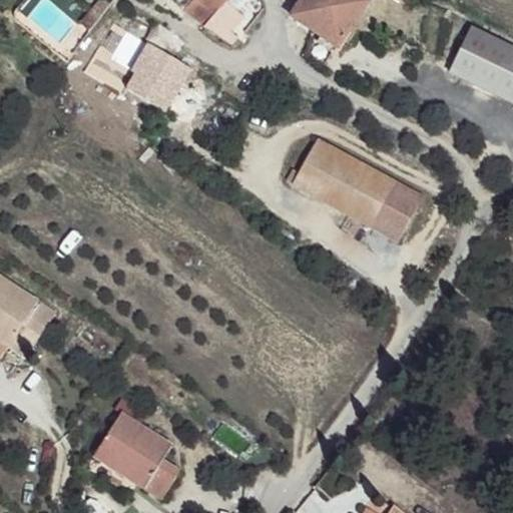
[(171,0),(201,24),(222,0),(171,0)]
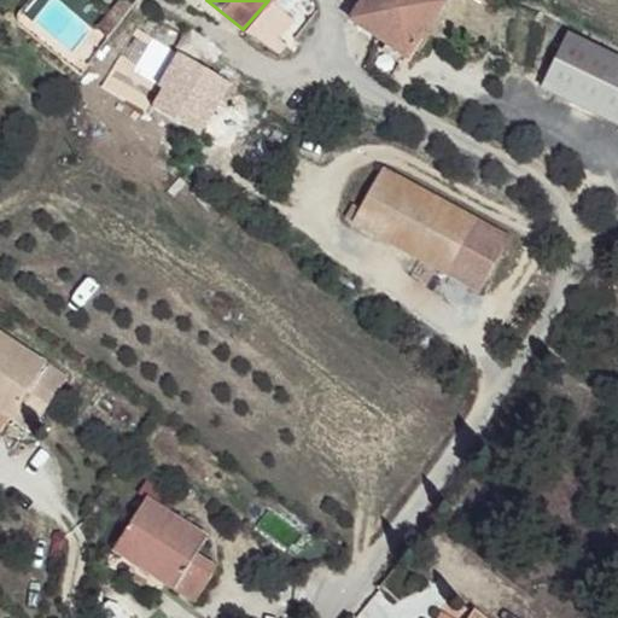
[(302,7),(292,0),(268,0),(243,29),(269,45),(302,7)]
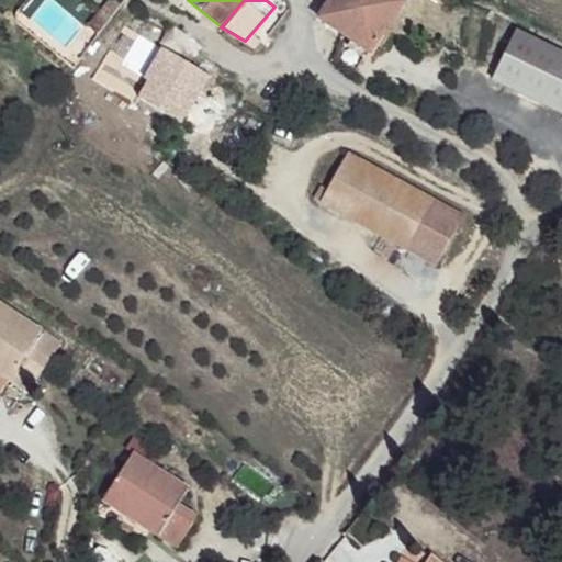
[(404,0),(330,0),(321,14),(371,49),(404,0)]
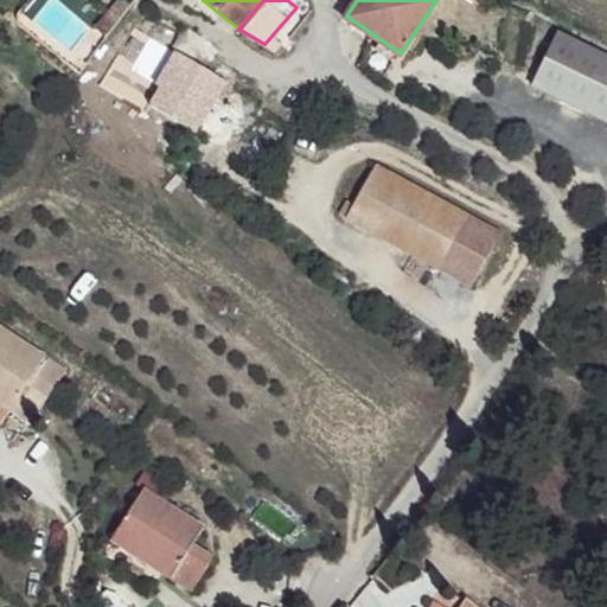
[(208,71),(189,56),(142,113),(164,129),(208,71)]
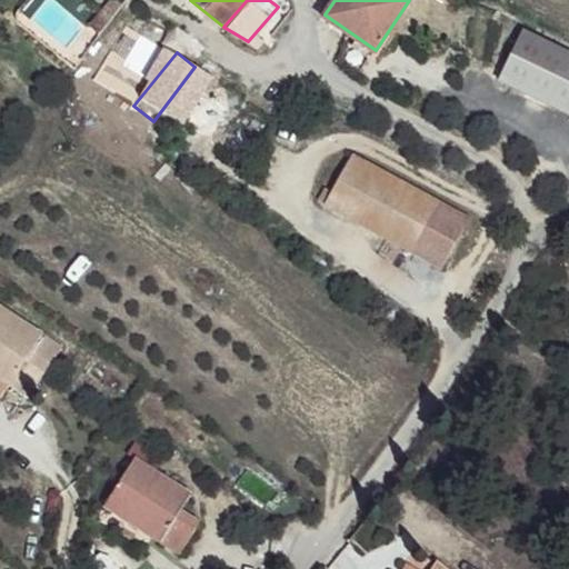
[(568,85),(519,52),(486,97),(568,152),(568,85)]
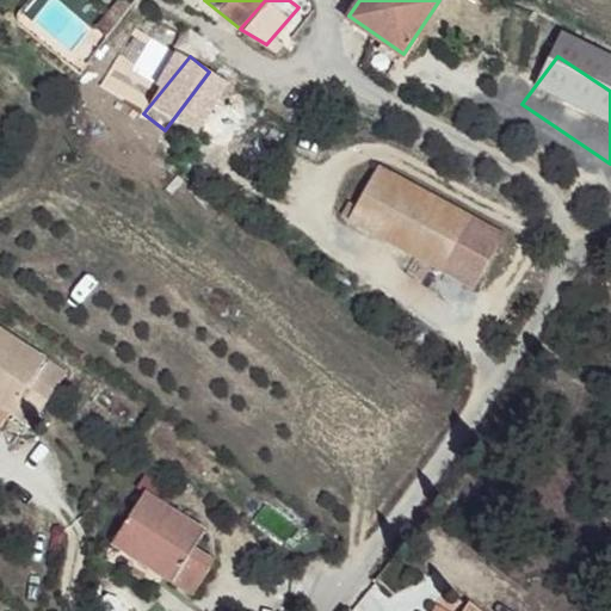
[(239,96),(209,72),(165,130),(193,152),(239,96)]
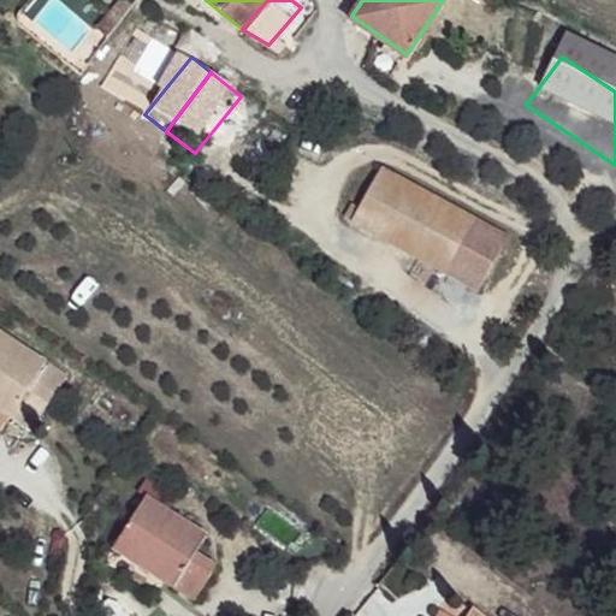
[(359,221),(481,296),(504,255),(383,183),(359,221)]
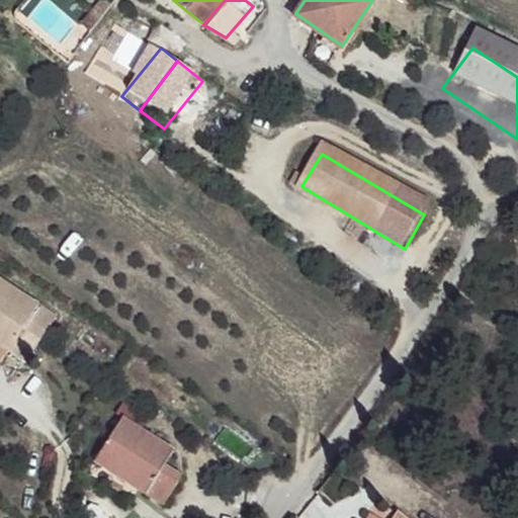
[(49,321),(0,288),(0,352),(5,356),(20,365),(49,321)]
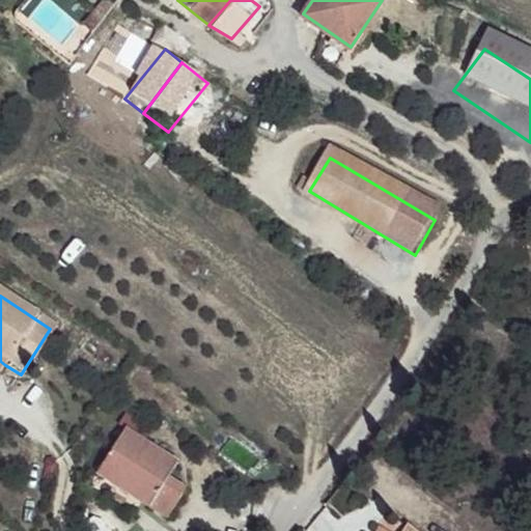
[(172,473),(123,441),(94,477),(136,510),(157,527),(180,499),(169,487),(172,473)]
